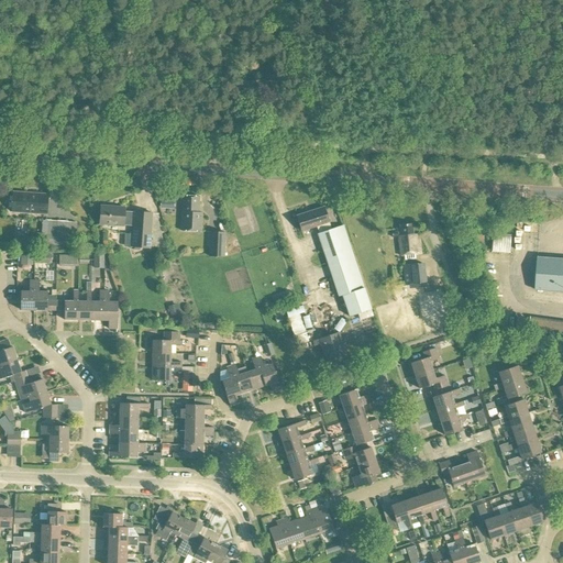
[(48,195),(48,194),(13,191),(13,192),(14,192),(12,210),(11,210),(11,211),(47,214),(47,212),(46,212),(47,195),(48,195)]
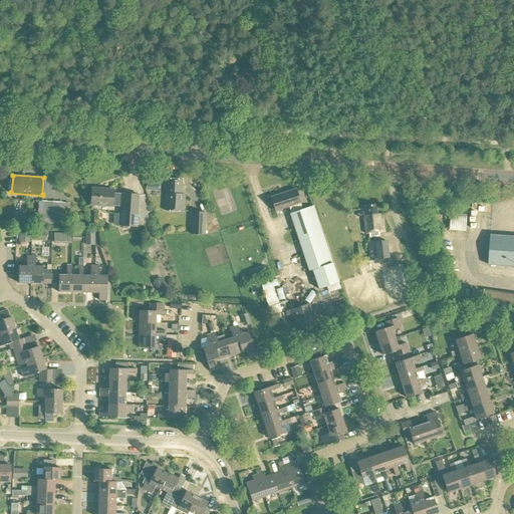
[(159,191),(160,180),(147,180),(147,190),(159,191)]
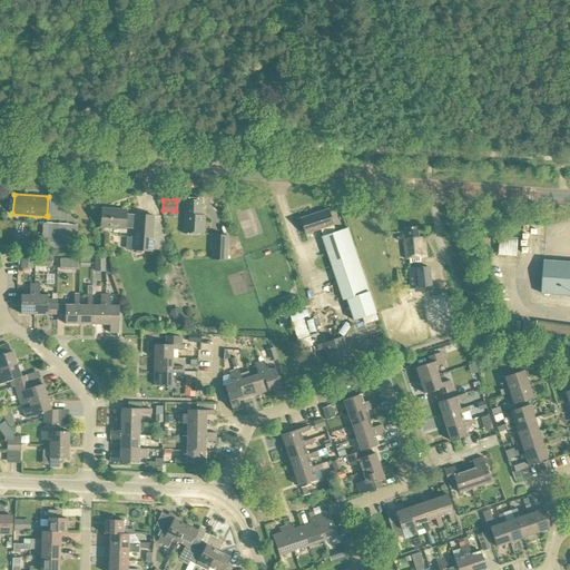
[(203,199),(184,199),(184,209),(185,209),(184,234),(205,235),(206,216),(202,216),(203,199)]
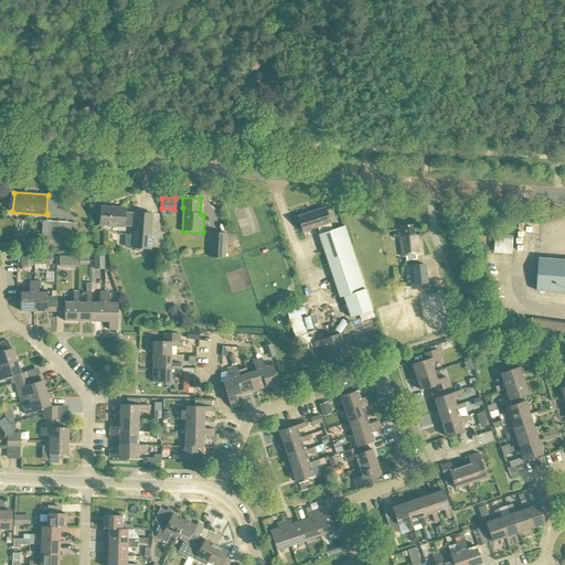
[(151,249),(153,215),(126,213),(126,210),(102,208),(100,225),(125,227),(125,225),(135,225),(134,248),(151,249)]
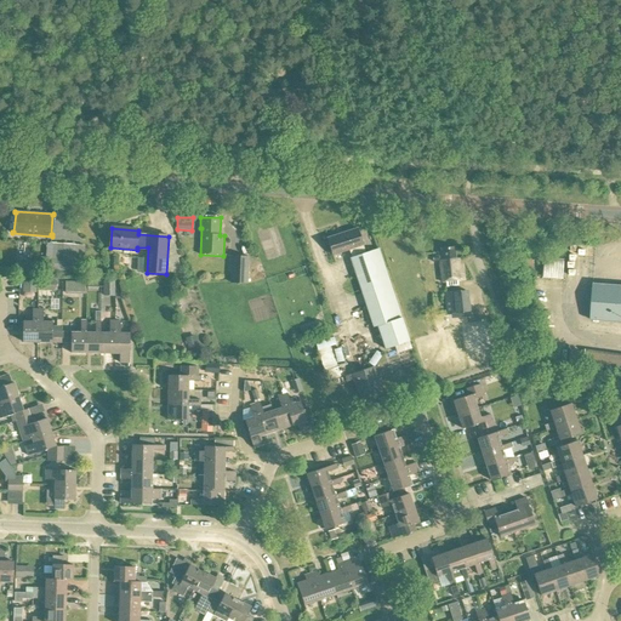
[(334,256),(363,246),(364,245),(359,229),(328,239),(334,256)]
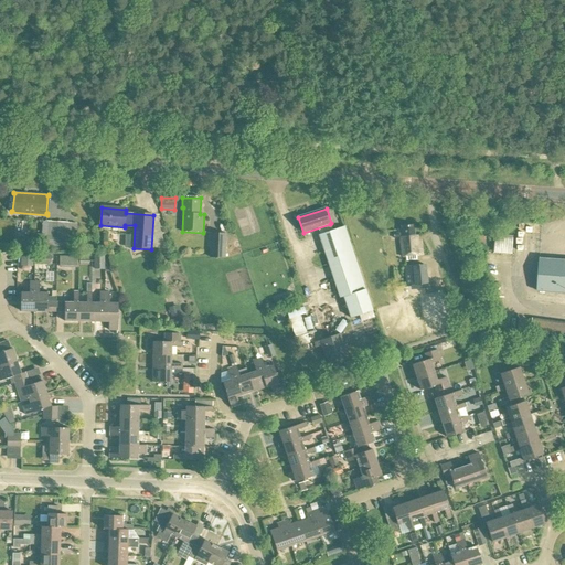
[(77,223),(49,222),(48,241),(75,243),(77,223)]
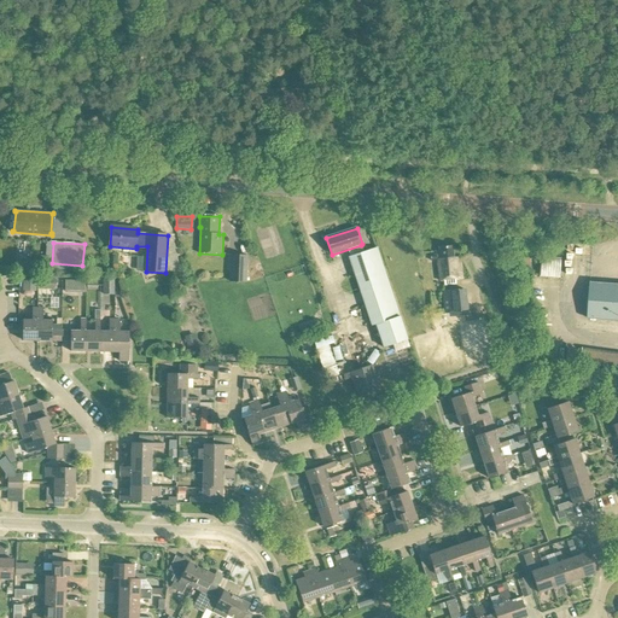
[(455,279),(462,279),(461,263),(458,263),(458,257),(454,258),(453,246),(438,248),(439,250),(436,250),(436,255),(430,255),(431,261),(436,261),(438,281),(444,280),(444,285),(456,284),(455,279)]
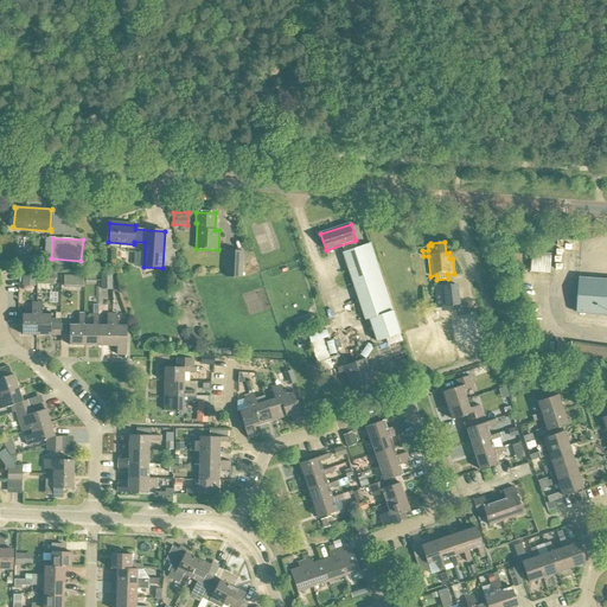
[(370,243),(343,251),(342,251),(347,270),(357,300),(359,300),(365,320),(369,319),(377,342),(400,334),(393,313),(390,304),(376,261),(370,243)]
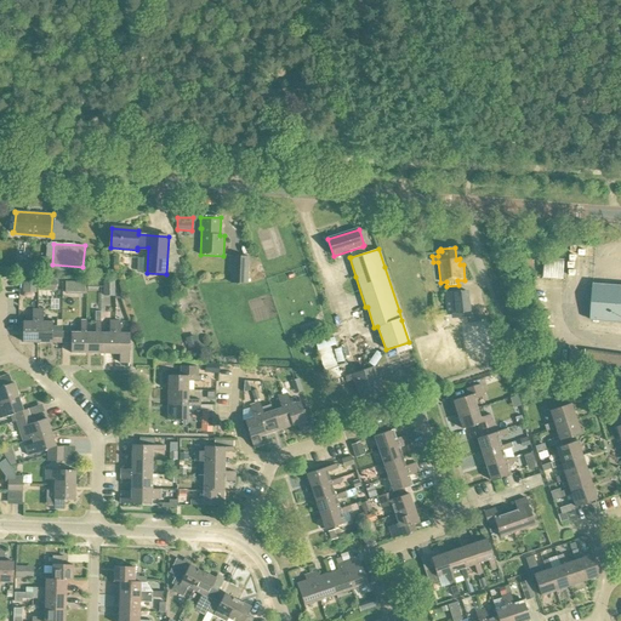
[(545,277),(567,277),(568,256),(546,256),(545,277)]
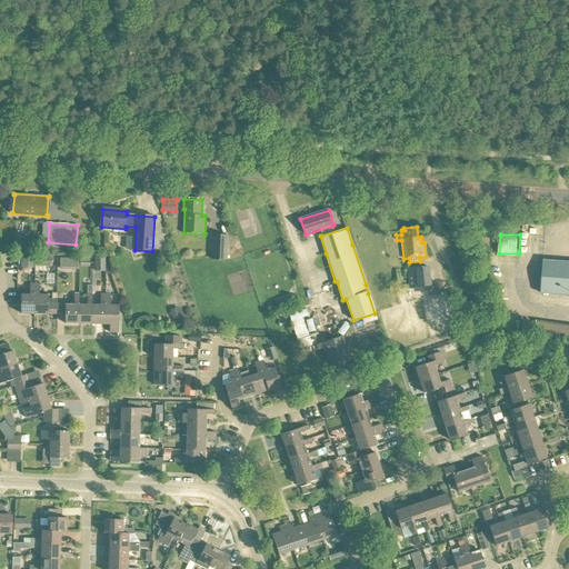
[(228,260),(229,236),(213,236),(212,260),(228,260)]
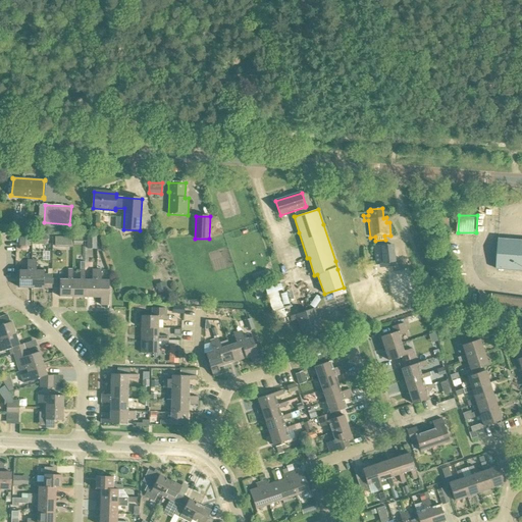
[(49,242),(48,233),(35,235),(35,243),(49,242)]
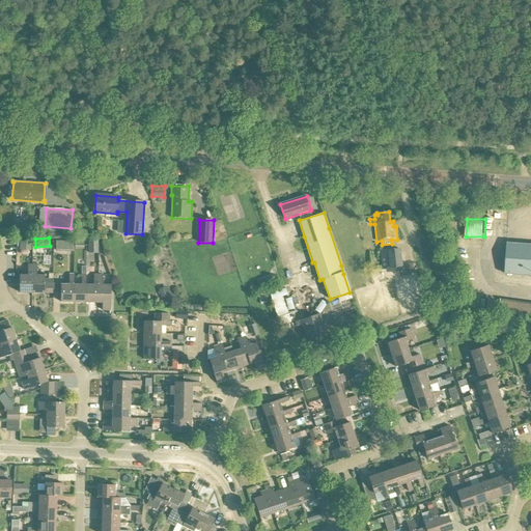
[(98,239),(88,239),(88,253),(98,253),(98,239)]
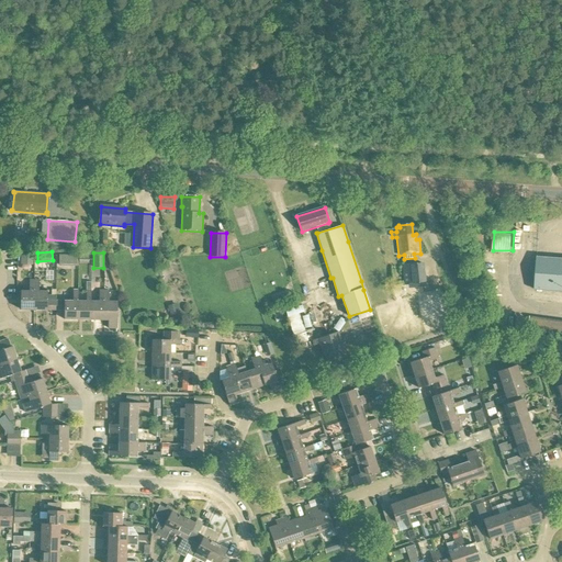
[(33,254),(21,254),(21,265),(32,265),(33,254)]
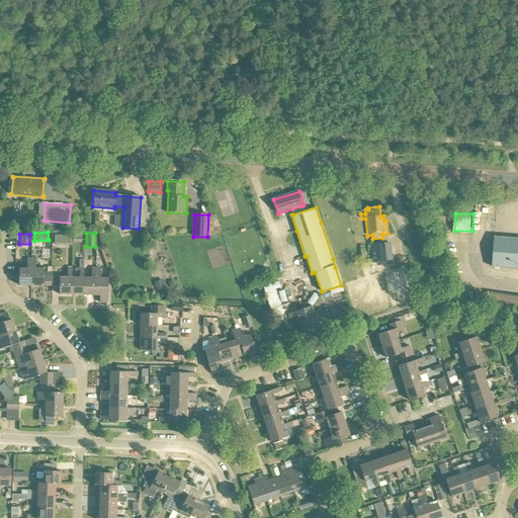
[(82,235),(73,235),(73,243),(82,243),(82,235)]
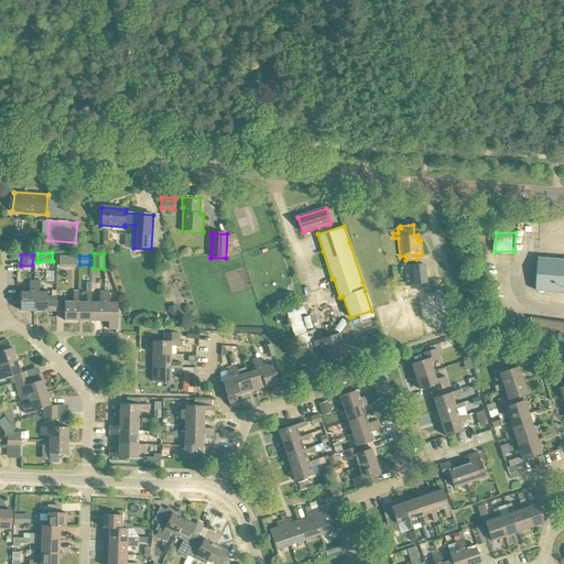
[(563,260),(540,259),(537,291),(563,293),(563,260)]
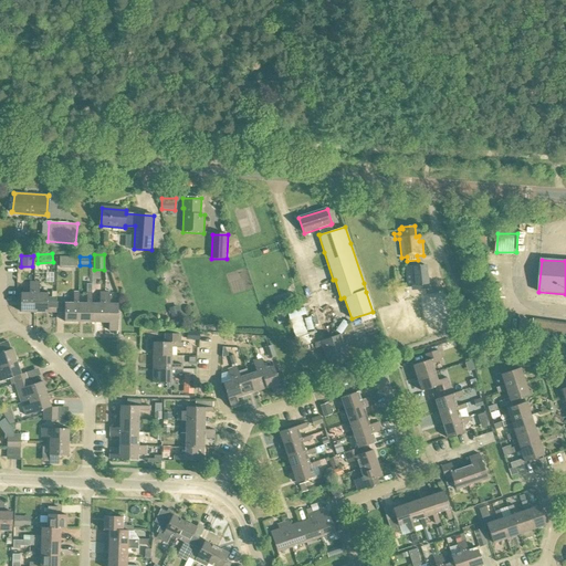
[(407,286),(411,286),(429,284),(427,264),(406,266),(407,286)]
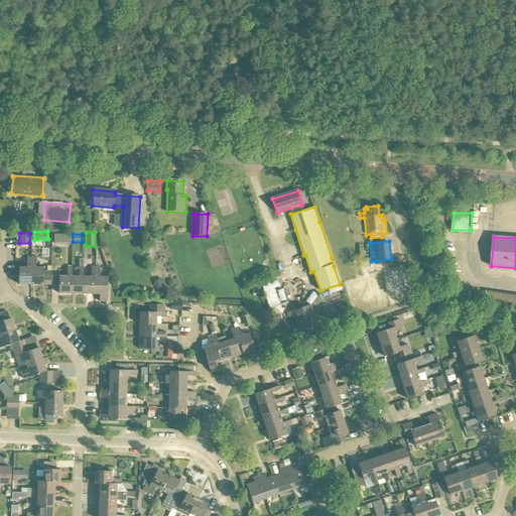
[(31,284),(31,258),(27,258),(27,268),(19,267),(19,284),(31,284)]
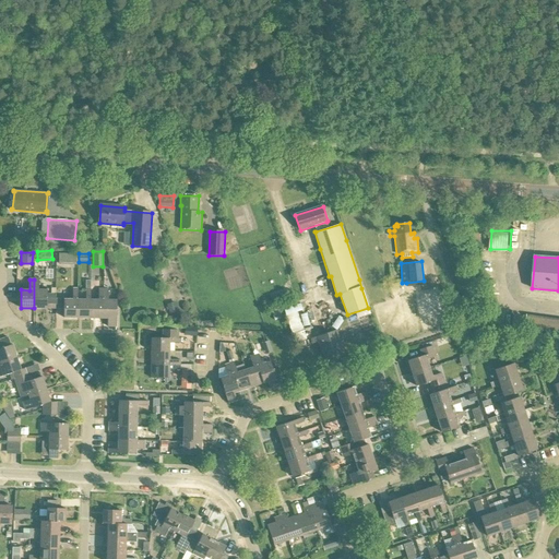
[(39,280),(34,280),(34,308),(56,309),(56,293),(57,288),(51,288),(51,299),(47,299),(48,290),(39,290),(39,280)]
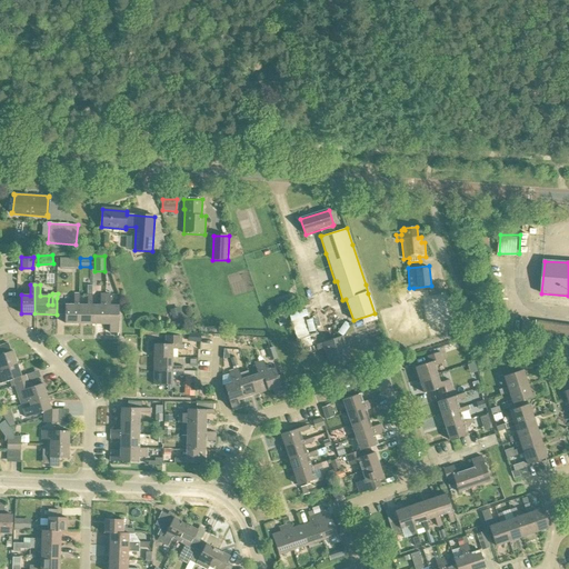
[(79,306),(79,295),(75,295),(75,306),(61,305),(61,298),(57,298),(57,315),(66,315),(65,323),(79,323),(79,306)]
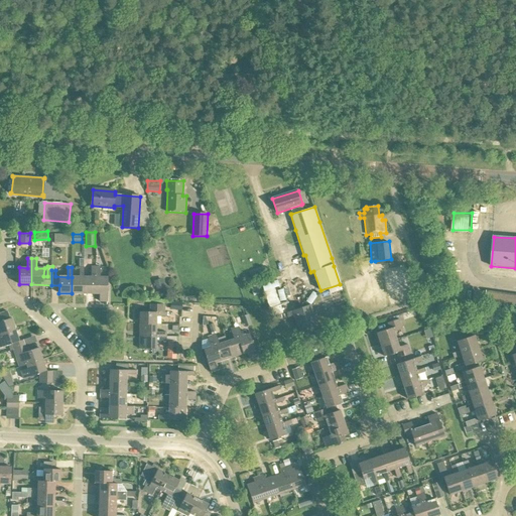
[(84,267),(80,267),(80,277),(72,277),(72,293),(84,293),(84,277),(84,267)]
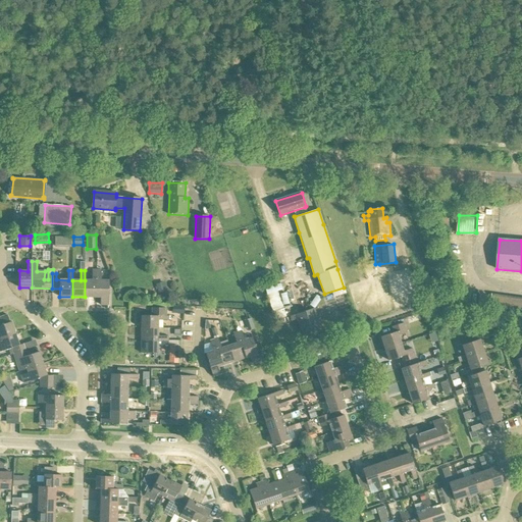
[(97,298),(97,270),(93,270),(92,280),(85,280),(85,297),(97,298)]
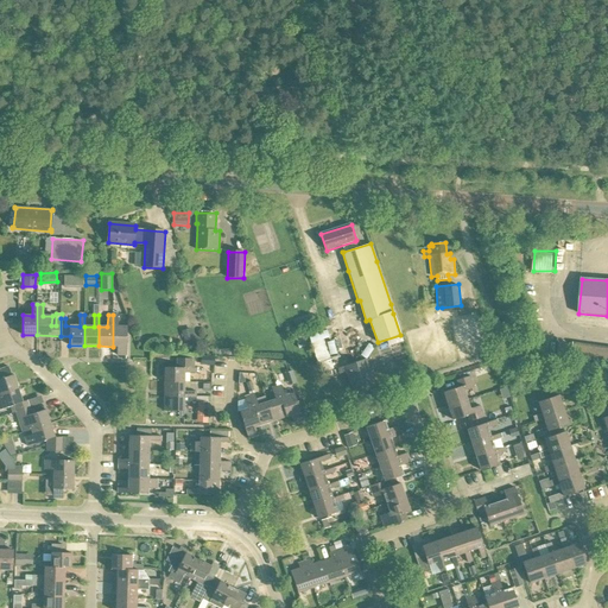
[(113,315),(113,347),(118,347),(116,355),(127,355),(127,327),(118,327),(119,315),(113,315)]
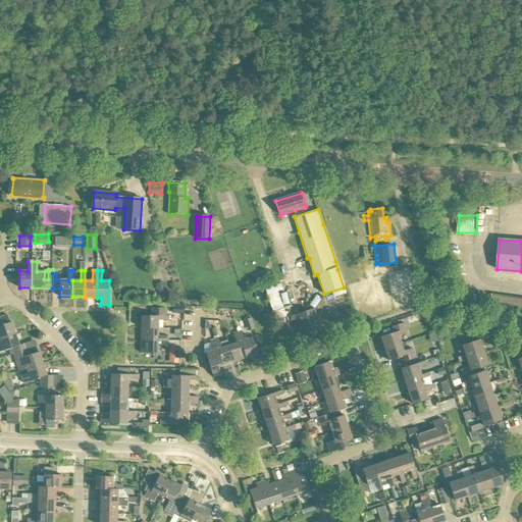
[(253,279),(254,283),(271,277),(270,273),(253,279)]
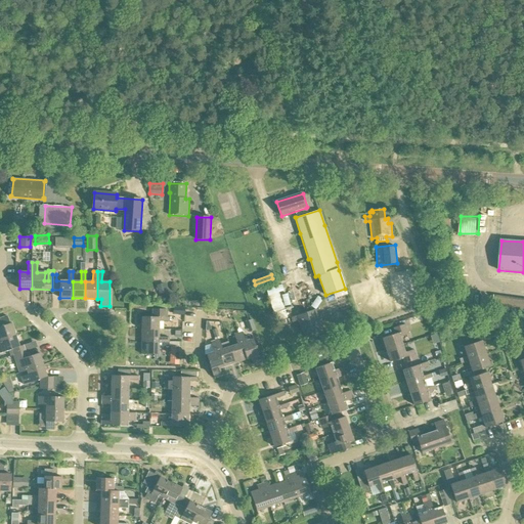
[(288,316),(280,291),(285,290),(282,282),(267,287),(276,319),(288,316)]
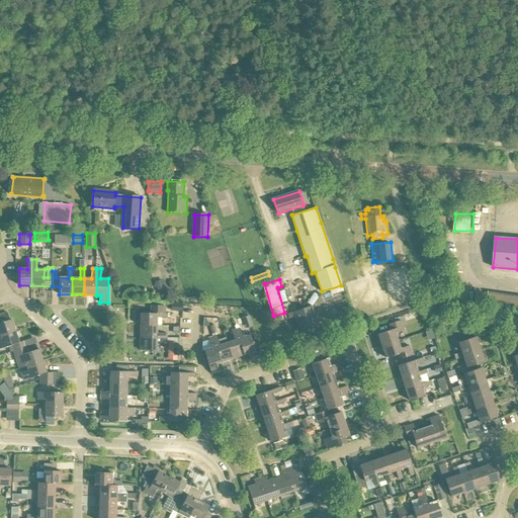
[(162,280),(154,282),(156,290),(165,288),(162,280)]
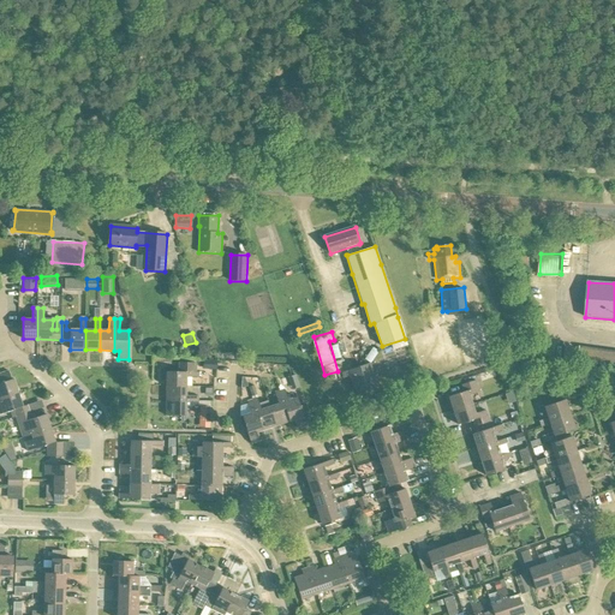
[(336,342),(330,345),(335,358),(342,356),(336,342)]
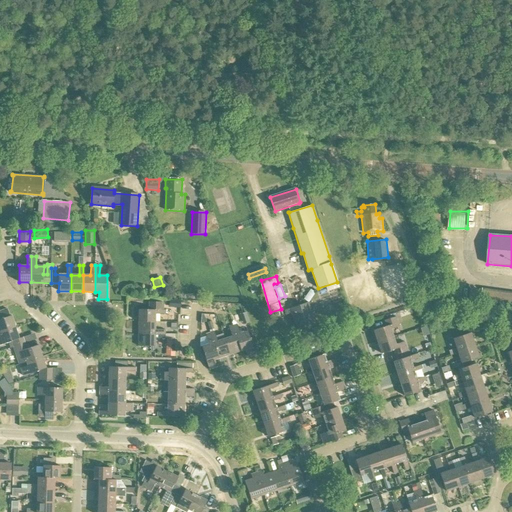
[(180,300),(169,299),(169,308),(180,308),(180,300)]
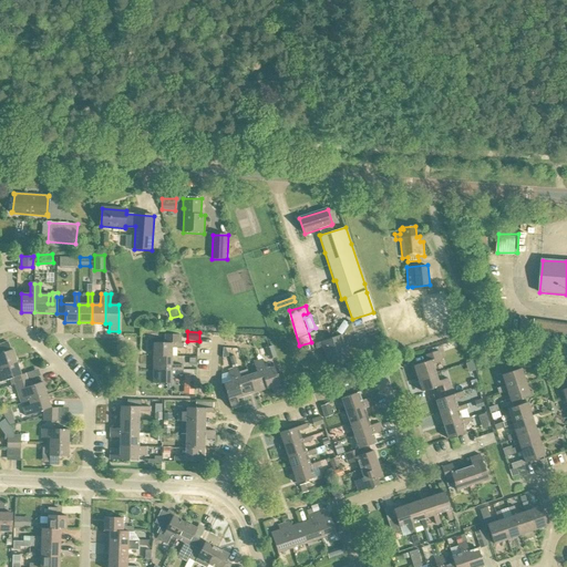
[(154,356),(173,357),(173,348),(184,349),(184,343),(179,343),(179,334),(165,333),(165,343),(154,343),(154,356)]
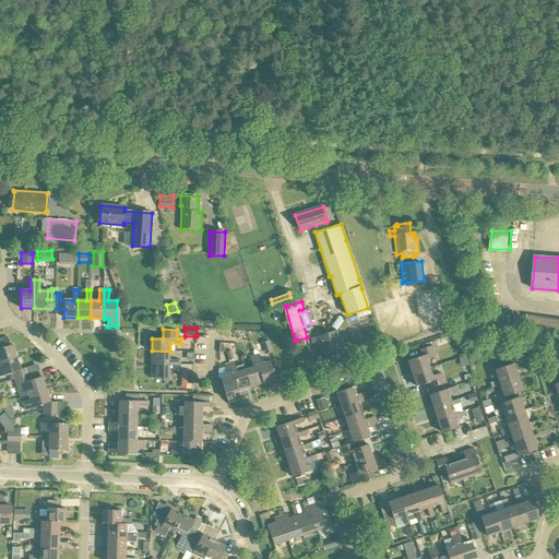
[(345,358),(342,351),(336,332),(311,341),(313,345),(320,343),(326,364),(345,358)]
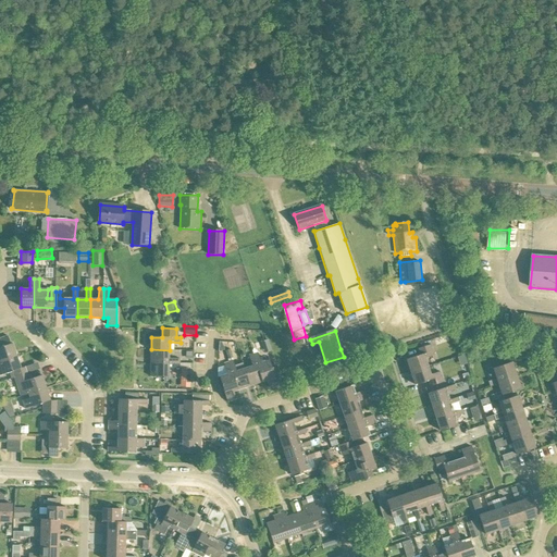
[(0,361),(16,356),(13,344),(11,344),(9,336),(0,338),(0,361)]
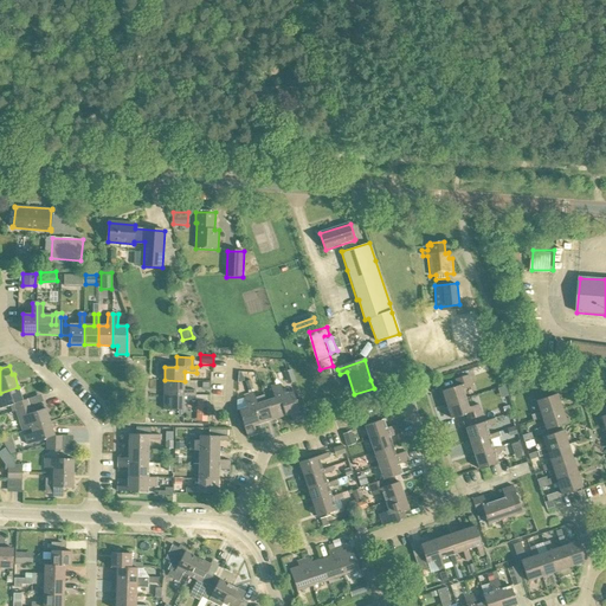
[(291,369),(284,372),(288,385),(296,381),(291,369)]
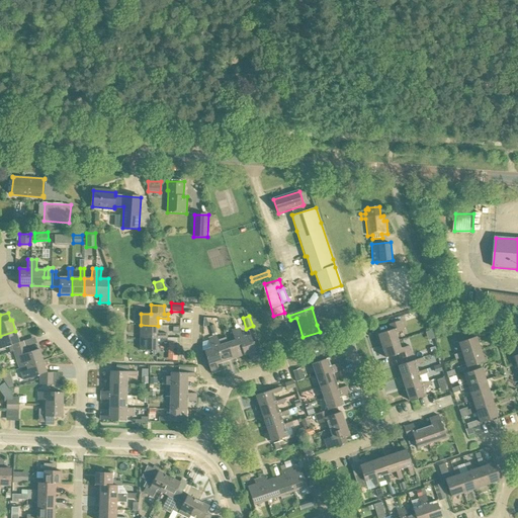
[(381,346),(398,340),(396,333),(404,330),(401,321),(389,324),(391,330),(377,334),(381,346)]
